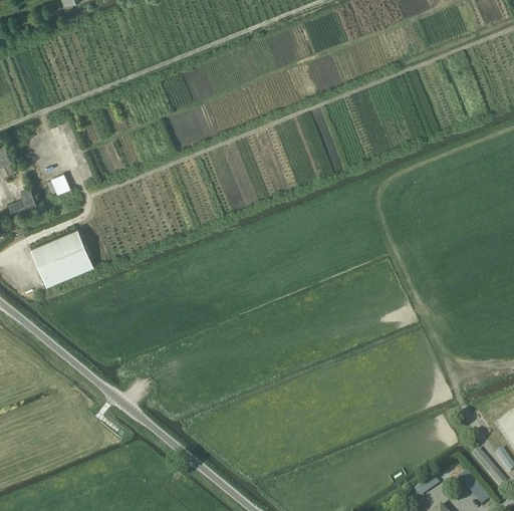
[(14,176),(10,167),(12,166),(4,148),(0,149),(0,171),(4,180),(14,176)]
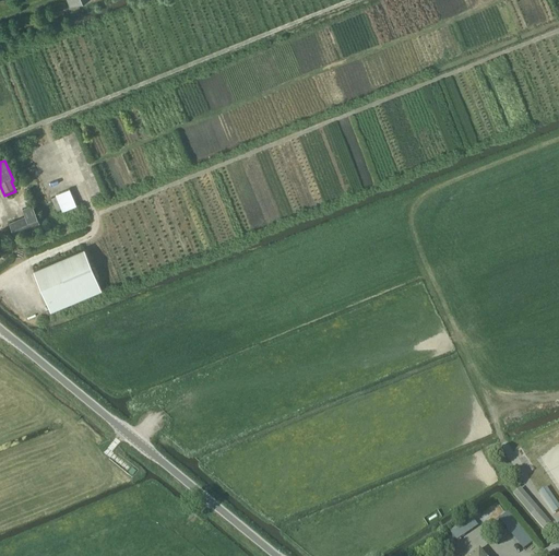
[(63,214),(78,209),(71,192),(57,199),(63,214)]
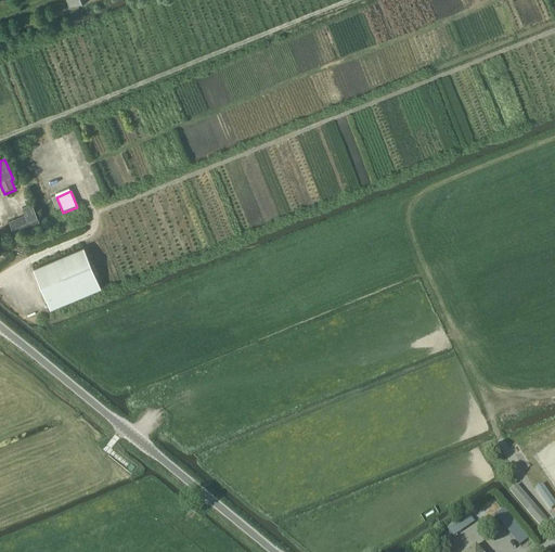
[(13,234),(39,225),(31,206),(22,210),(25,218),(9,225),(13,234)]
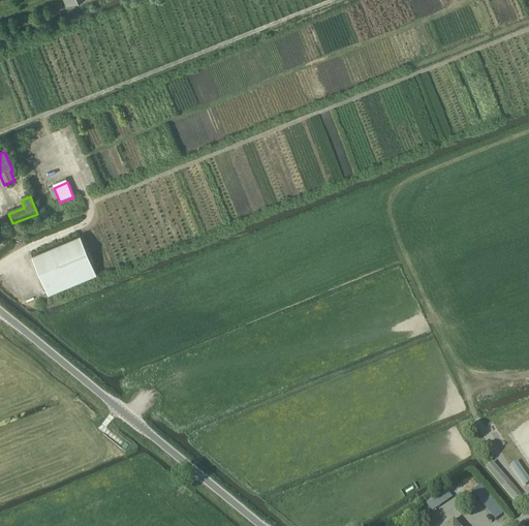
[(79,238),(31,258),(48,297),(96,277),(79,238)]
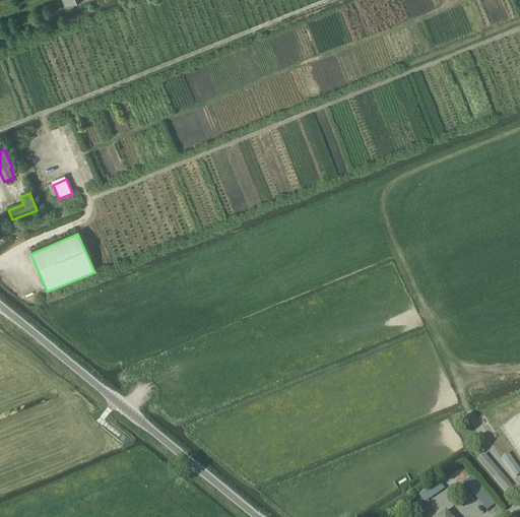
[(476,463),(494,482),(505,496),(512,490),(483,457),(476,463)]
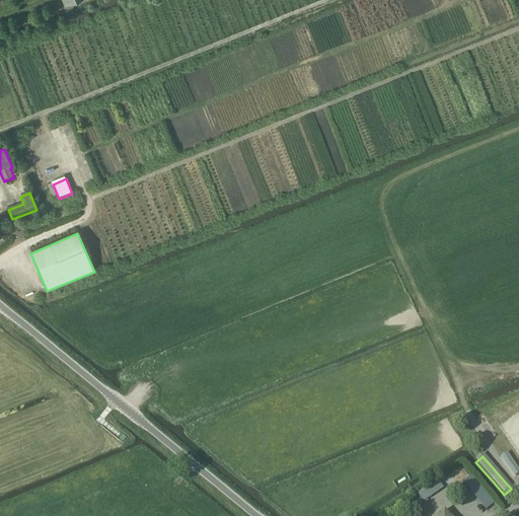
[(518,472),(507,456),(500,460),(514,481),(518,475),(518,472)]
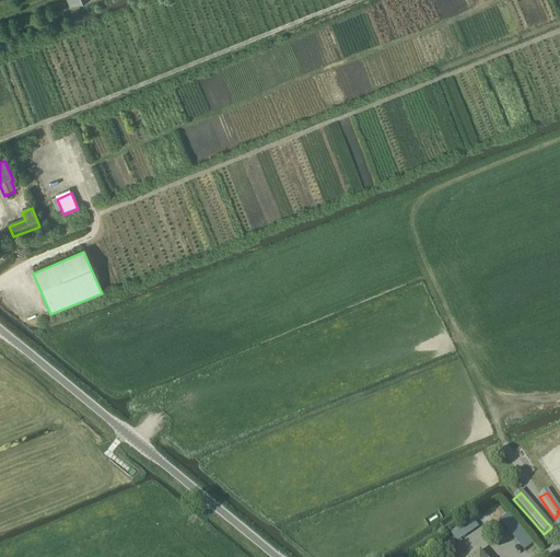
[(509,515),(499,523),(524,554),(533,547),(509,515)]
